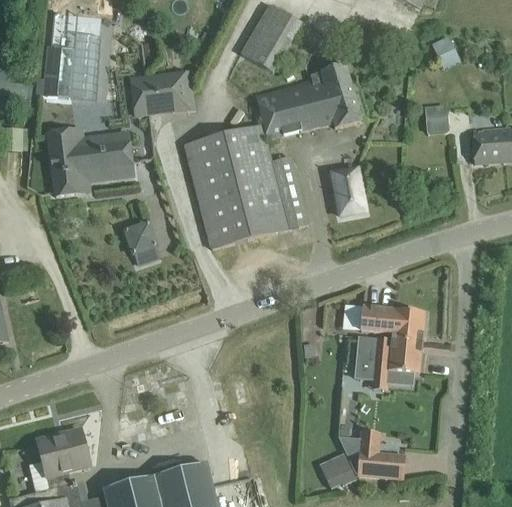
[(309,27),(269,3),(240,52),(273,71),(296,33),(303,37),(309,27)]
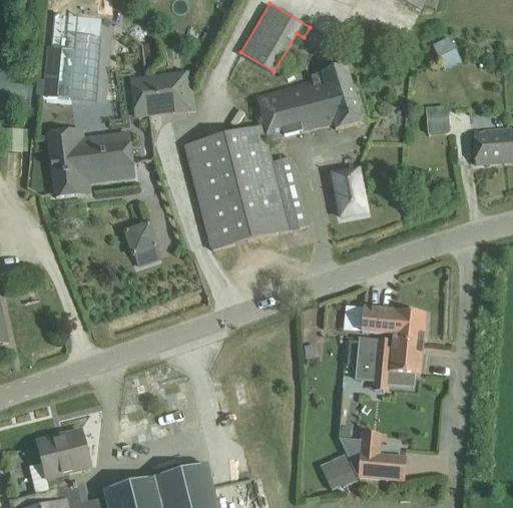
[(450,34),(433,42),(439,55),(456,47),(450,34)]
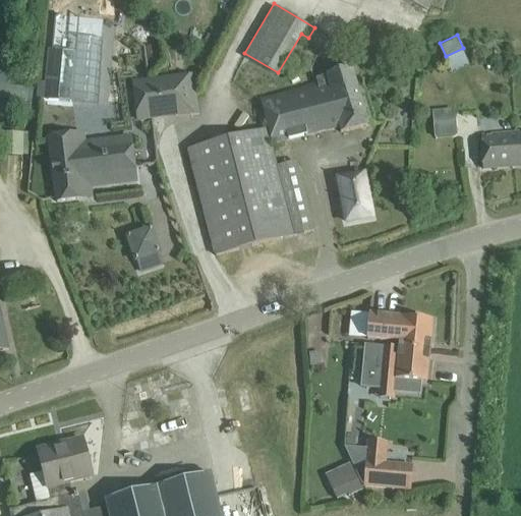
[(49,49),(45,92),(58,94),(62,51),(49,49)]
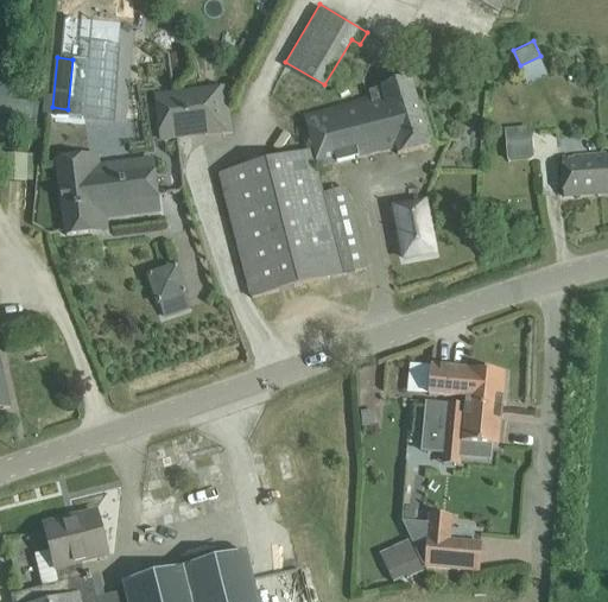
[(305,112),(312,140),(318,164),(396,144),(397,150),(430,141),(428,132),(420,109),(411,77),(368,87),(371,95),(305,112)]
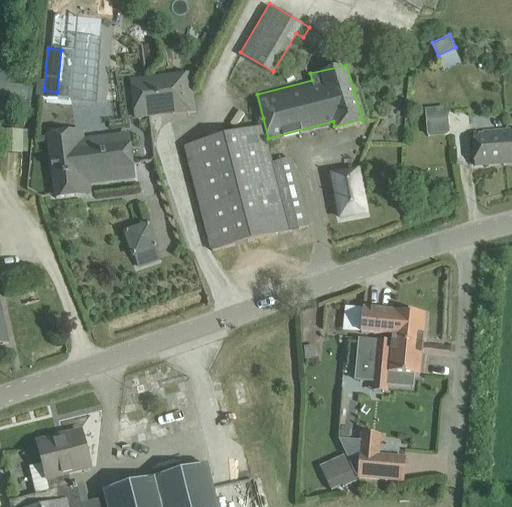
[(133,116),(195,109),(190,70),(128,78),(133,116)]
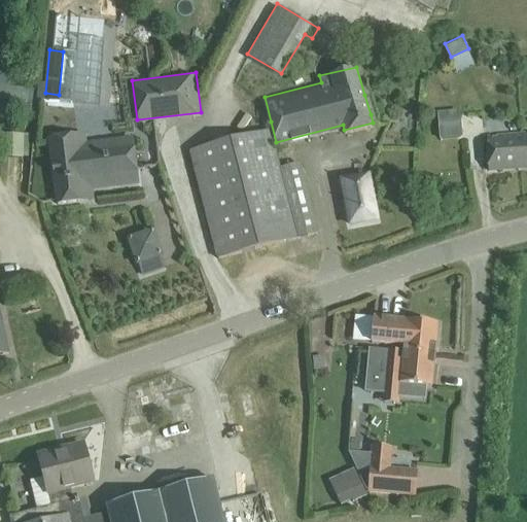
[(458,107),(436,109),(440,134),(460,132),(458,107)]
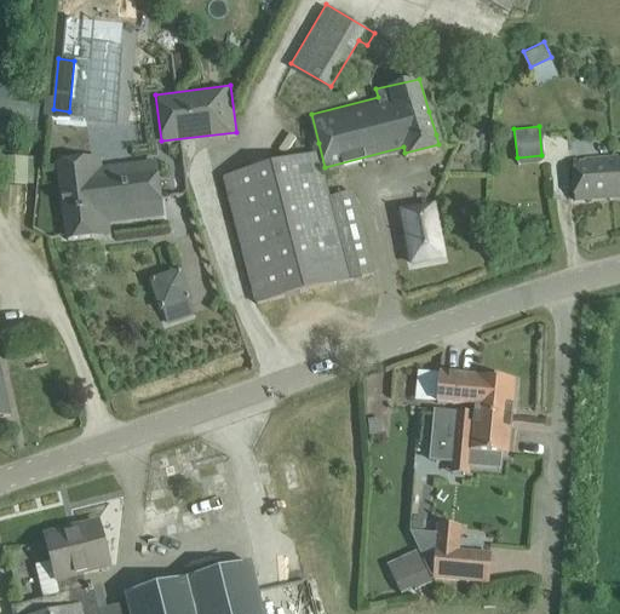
[(257,299),(373,269),(352,189),(328,195),(317,149),(224,173),(257,299)]
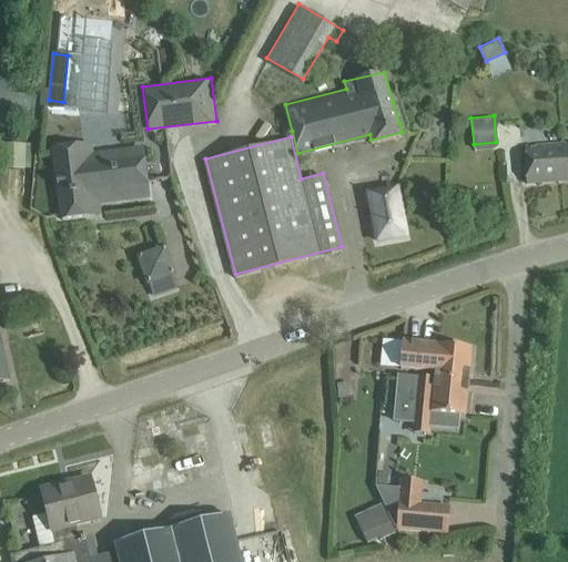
[(556,154),(557,177),(567,176),(567,139),(563,140),(564,153),(556,154)]
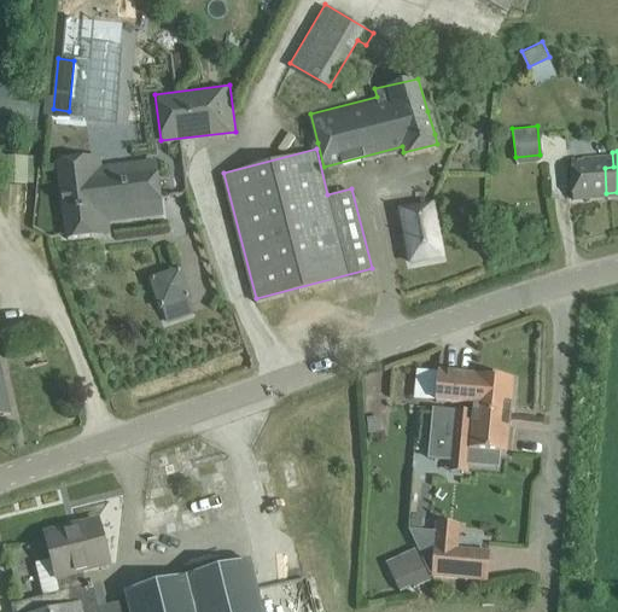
[(156,155),(101,162),(100,152),(56,158),(65,235),(110,231),(109,217),(163,210),(156,155)]
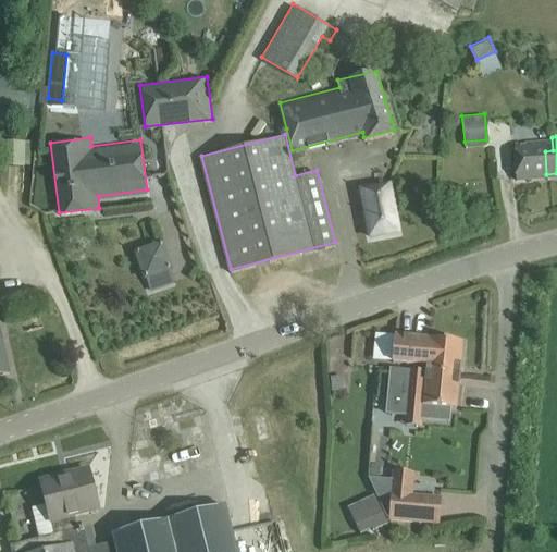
[(515,142),(515,155),(516,176),(546,174),(545,151),(553,150),(552,137),(515,142)]
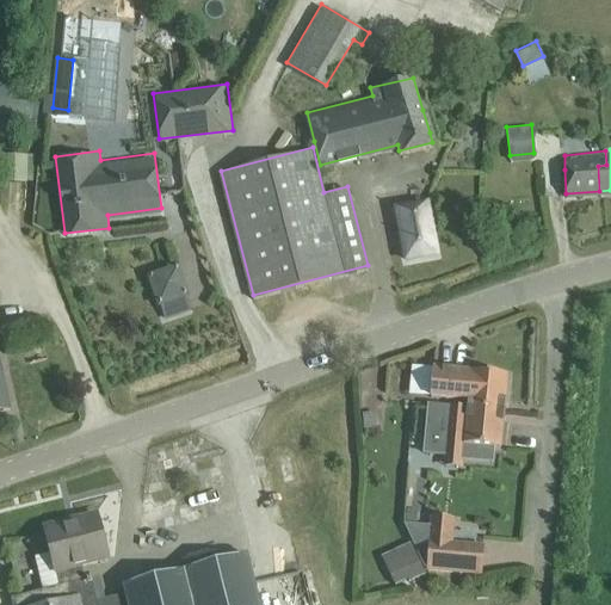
[(426,199),(396,205),(406,255),(436,251),(426,199)]
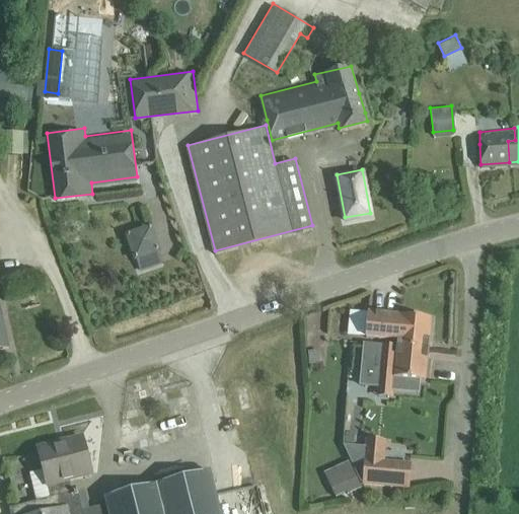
[(148,221),(124,230),(139,269),(163,260),(148,221)]
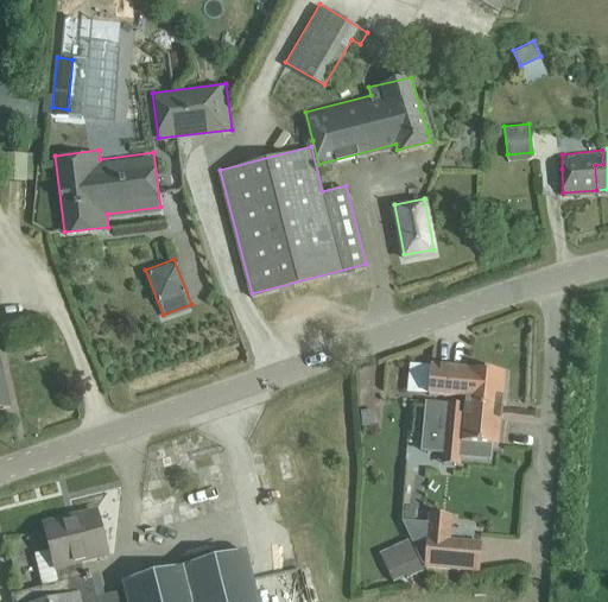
[(431,363),(428,392),(451,394),(451,390),(466,391),(464,401),(501,405),(502,393),(505,369),(468,366),(468,367),(449,366),(431,363)]
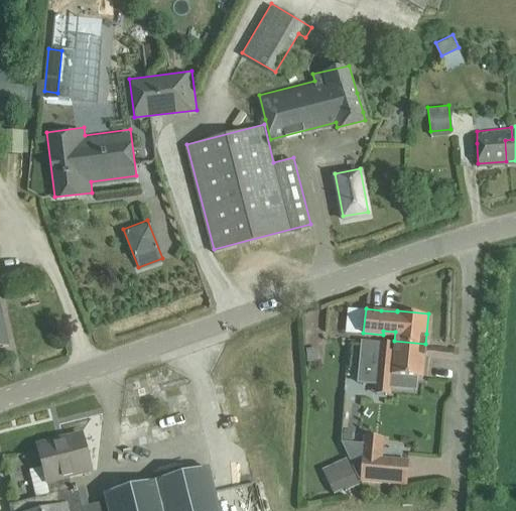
[(362,338),(358,381),(390,384),(390,386),(415,388),(416,374),(422,375),(425,344),(394,341),(362,338)]
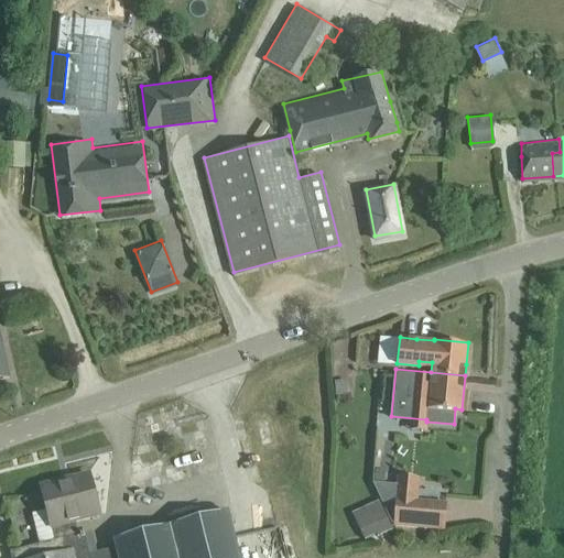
[(114,537),(115,542),(115,544),(88,550),(83,531),(78,532),(75,517),(99,512),(95,492),(89,471),(68,477),(69,480),(42,487),(51,523),(55,522),(58,536),(10,548),(12,557),(240,557),(228,507),(114,537)]
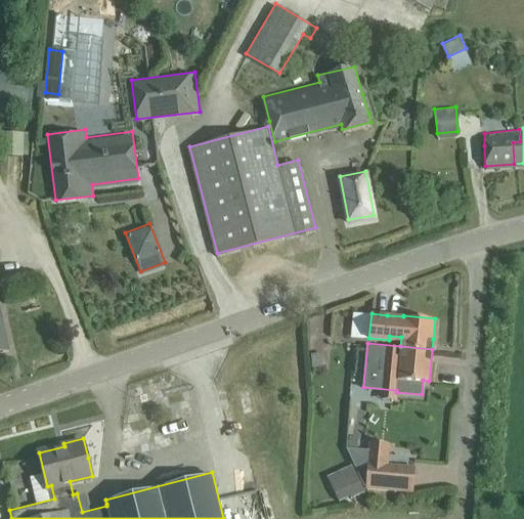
[(348,447),(346,447),(352,463),(363,487),(367,485),(410,488),(412,466),(388,465),(367,463),(368,449),(357,448),(348,447)]
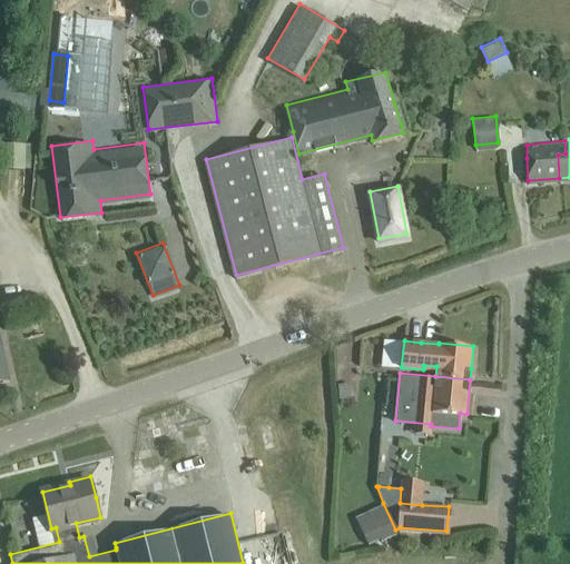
[(383,503),(356,515),(369,542),(381,536),(381,538),(396,532),(383,503)]
